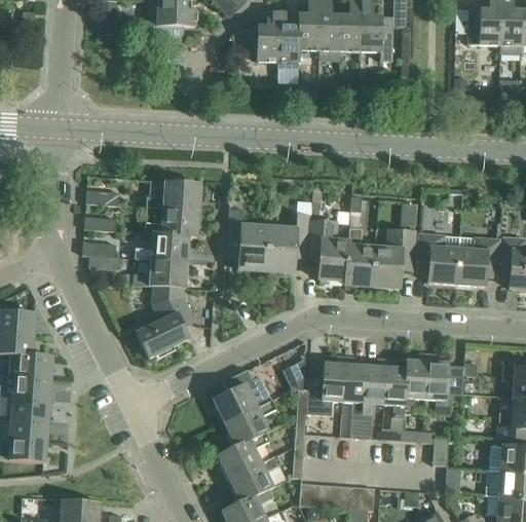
[(100,0),(99,16),(114,17),(115,0),(100,0)]
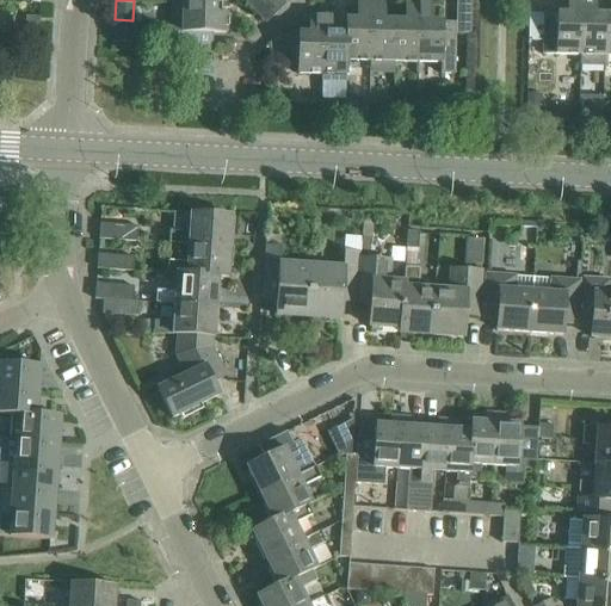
[(171,0),(171,29),(177,30),(177,44),(213,45),(213,29),(226,30),(227,11),(215,11),(215,0),(221,0),(171,0)]
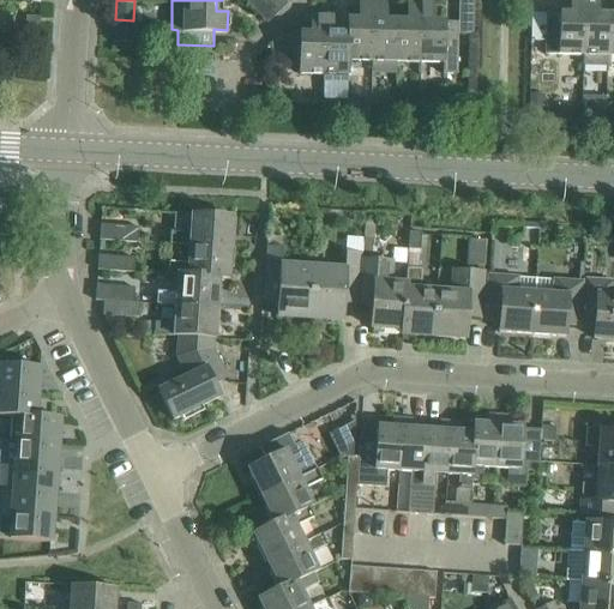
[(247,0),(266,19),(286,0),(247,0)]
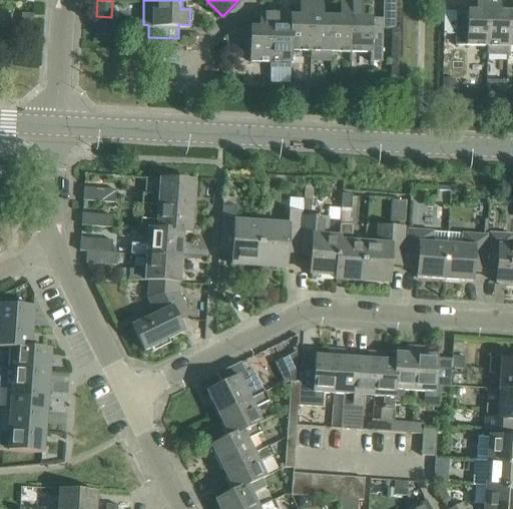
[(310,48),(312,0),(300,0),(300,14),(291,13),(291,48),(310,48)]
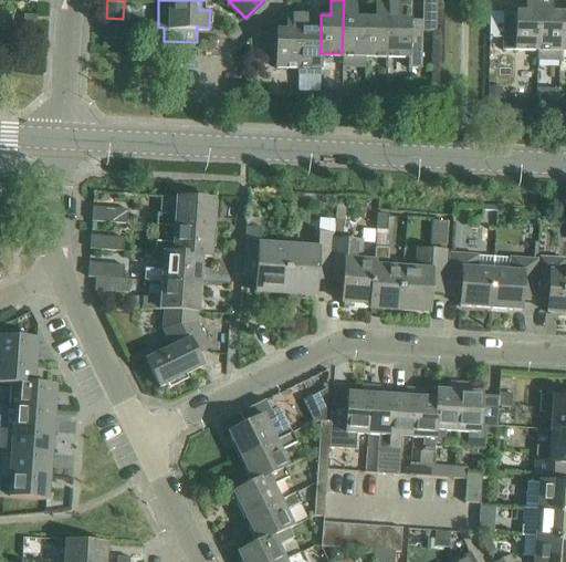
[(344,0),(342,53),(342,65),(364,65),(365,16),(356,16),(356,0),(344,0)]
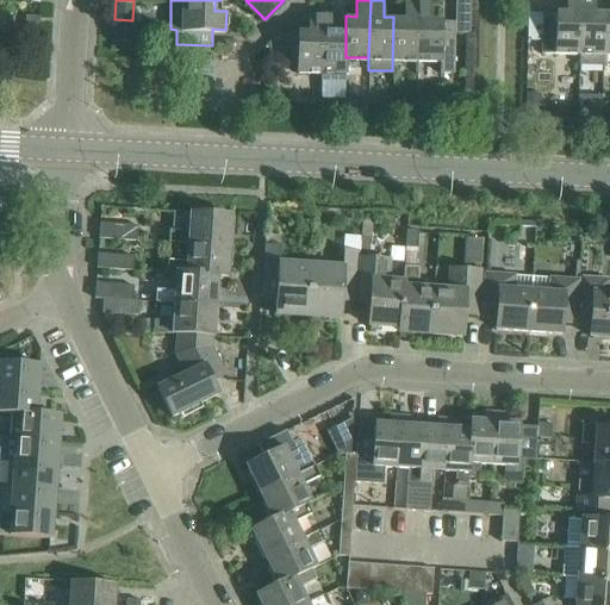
[(393,17),(392,70),(393,70),(393,57),(417,58),(417,0),(404,0),(404,17),(393,17)]
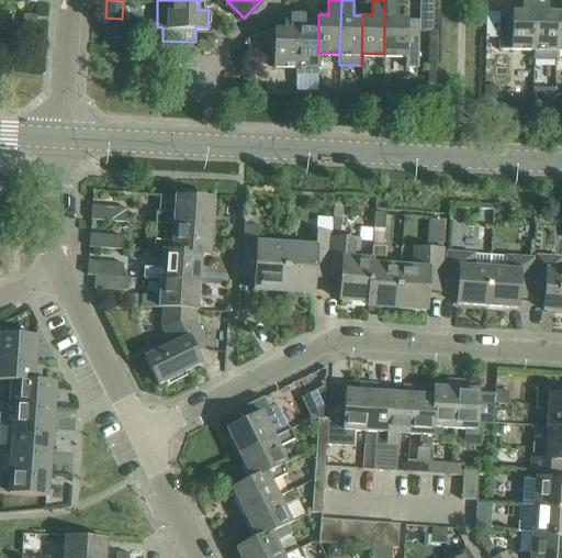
[(384,0),(384,54),(405,54),(404,64),(418,65),(419,17),(396,17),(397,0),(384,0)]
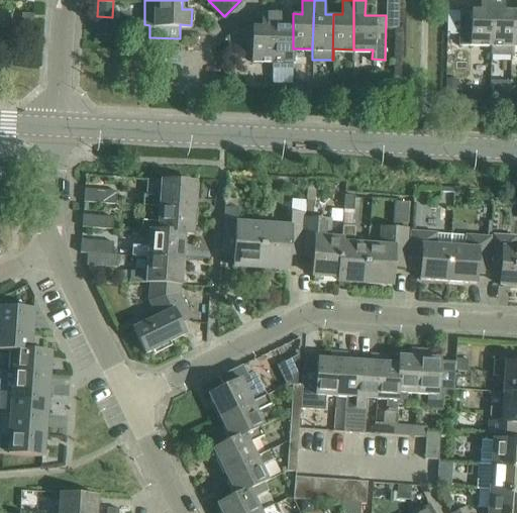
[(471,42),(491,43),(492,0),(480,0),(481,8),(459,8),(458,34),(471,34),(471,42)]
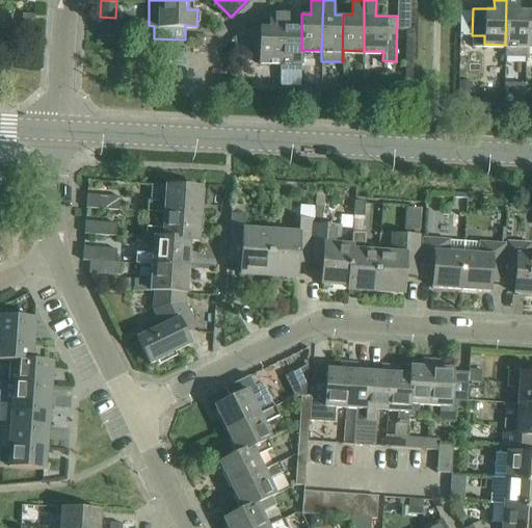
[(506,0),(505,45),(504,53),(525,54),(526,45),(527,9),(517,9),(517,0),(506,0)]
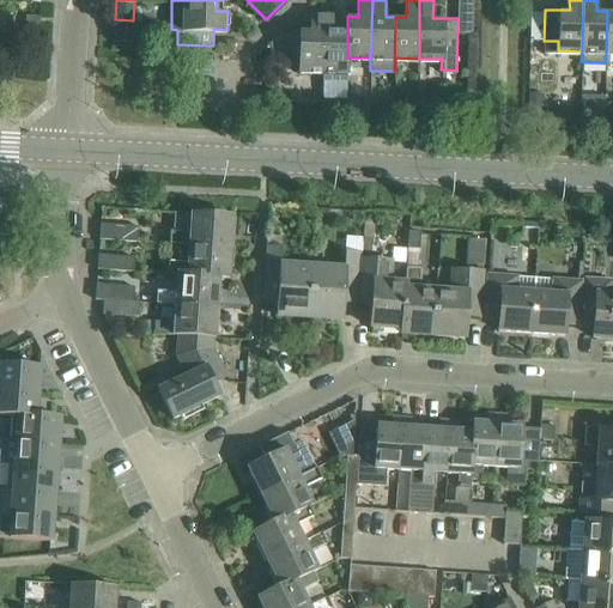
[(322,71),(323,11),(310,11),(310,30),(285,29),(285,60),(298,61),(298,71),(322,71)]
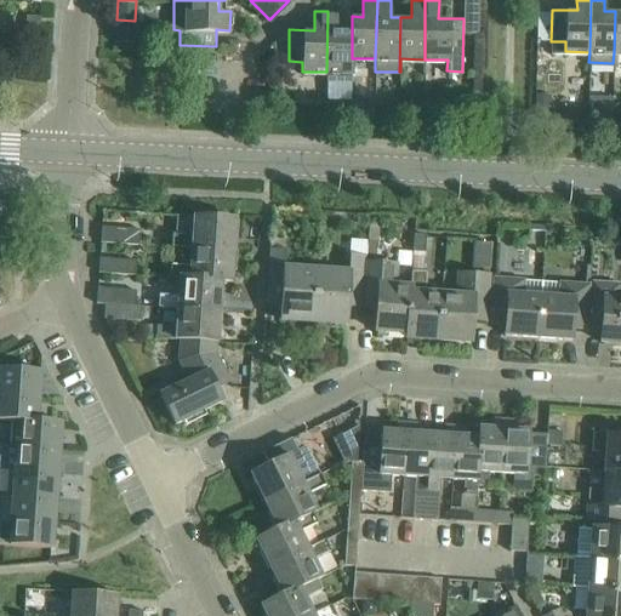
[(328,11),(326,72),(339,72),(339,85),(351,86),(351,73),(352,58),(352,16),(351,30),(341,30),(342,11),(328,11)]
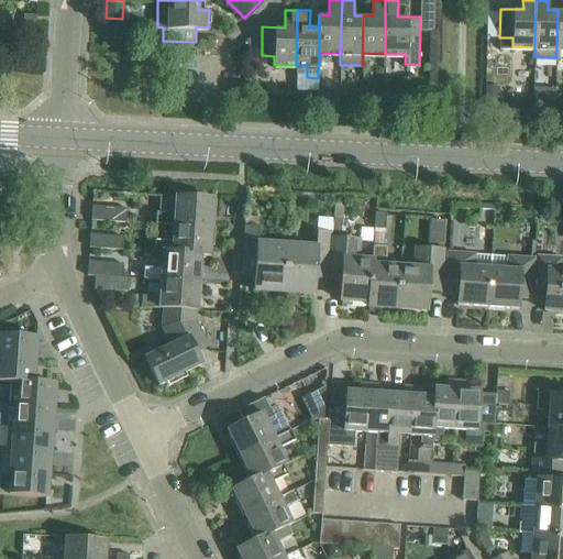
[(485,83),(485,101),(499,101),(499,100),(506,100),(506,91),(499,91),(499,83),(485,83)]
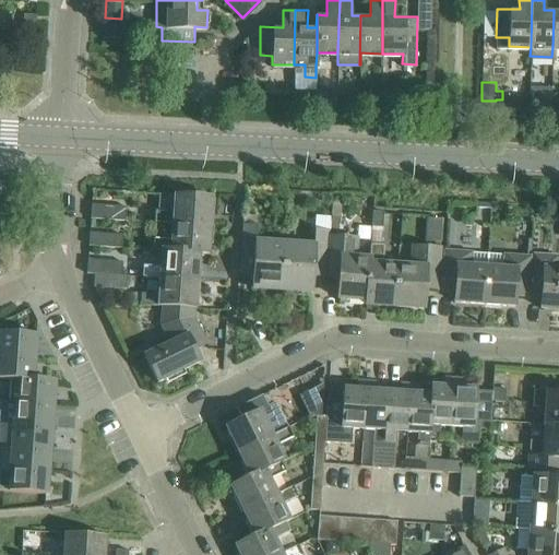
[(336,104),(336,92),(322,91),(322,103),(336,104)]
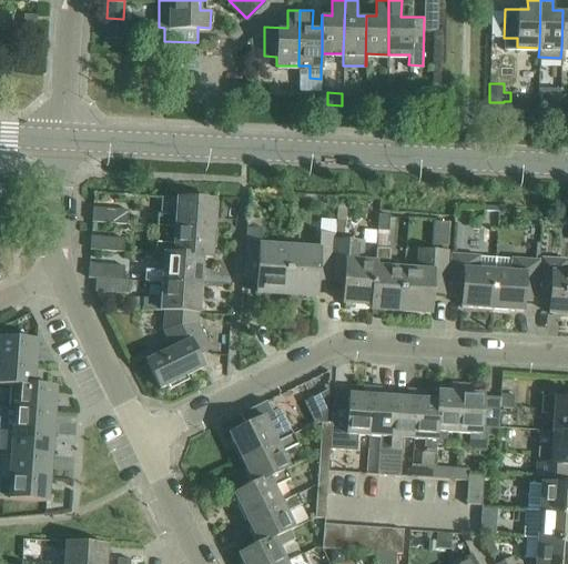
[(343,93),(343,106),(357,106),(357,93),(343,93)]
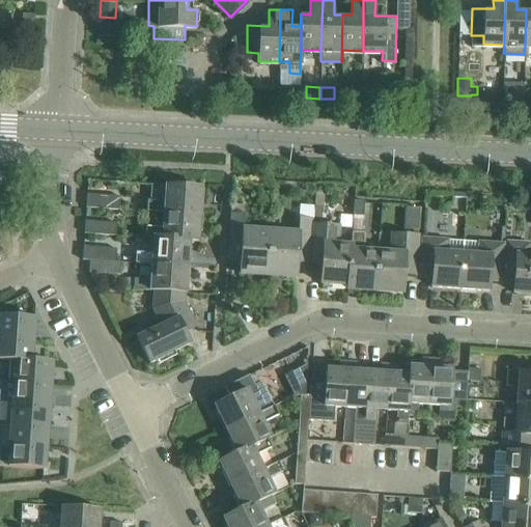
[(146,209),(163,210),(200,212),(201,185),(165,183),(164,199),(147,198),(146,209)]
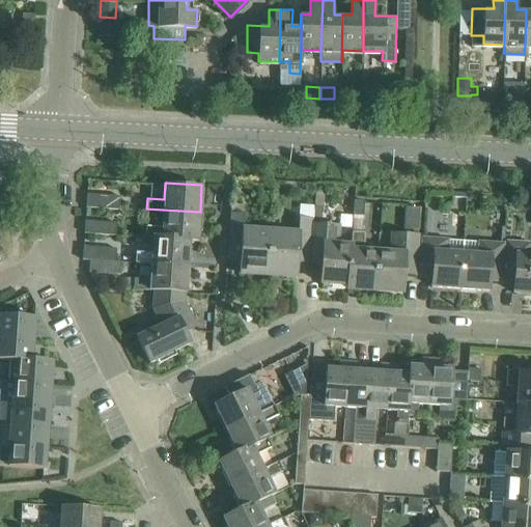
[(315,188),(313,216),(310,260),(311,260),(311,252),(323,253),(322,280),(347,282),(347,286),(351,243),(337,242),(339,223),(320,222),(322,203),(324,203),(325,189),(315,188)]
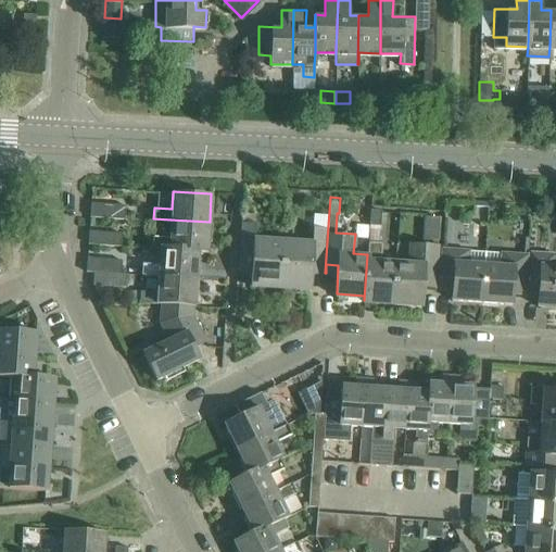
[(90,214),(125,216),(125,202),(91,200),(90,214)]
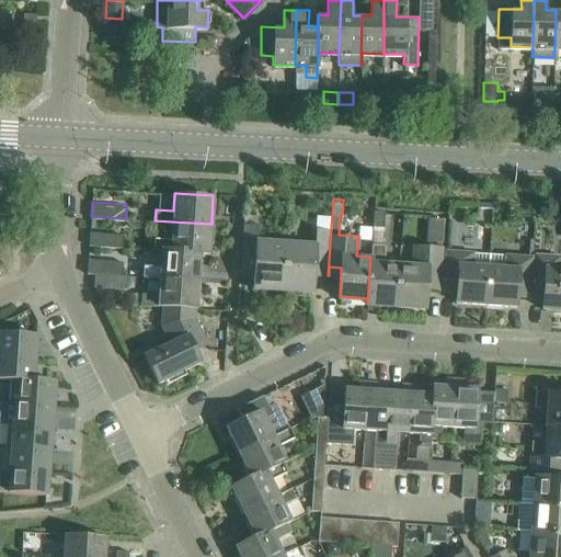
[(374,208),(373,224),(384,225),(385,209),(374,208)]
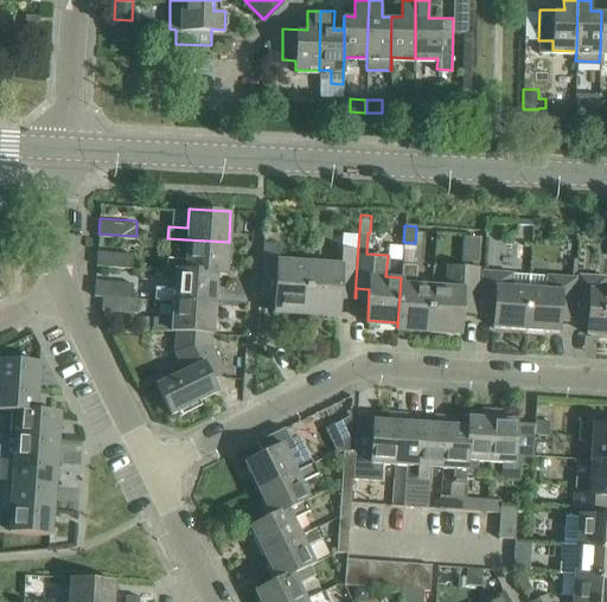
[(227,271),(229,242),(186,239),(185,257),(166,256),(166,268),(176,269),(176,268),(227,271)]
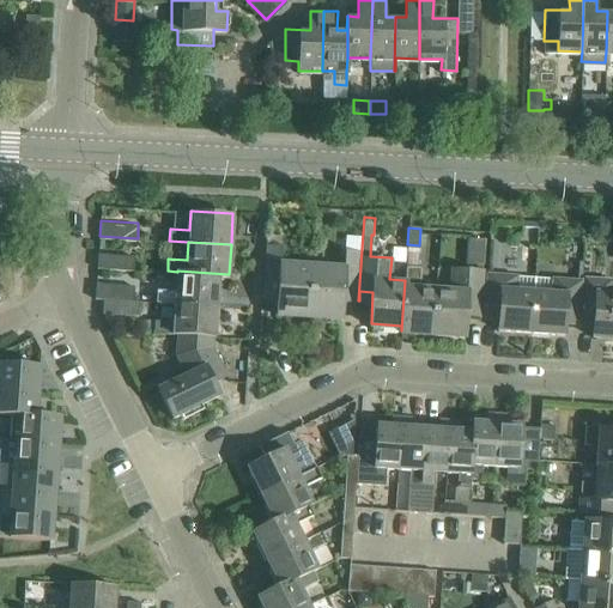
[(277,312),(309,315),(313,263),(281,261),(283,243),(266,242),(262,293),(278,295),(277,312)]
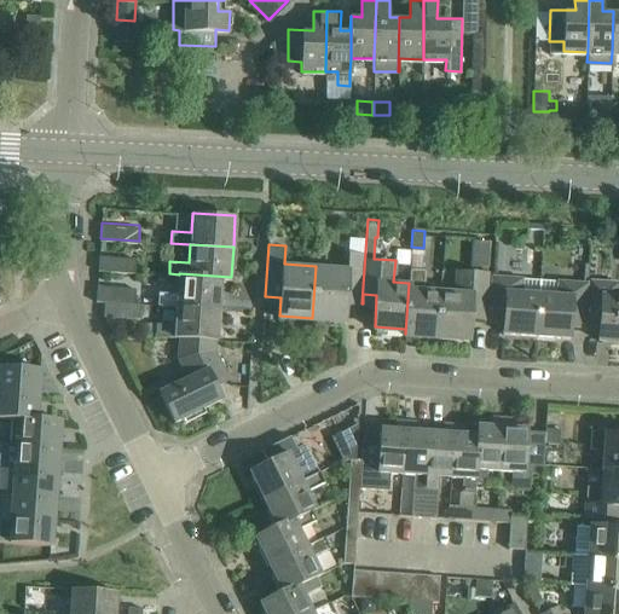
[(362,303),(365,252),(348,250),(347,268),(316,266),(312,318),(345,320),(346,302),(362,303)]
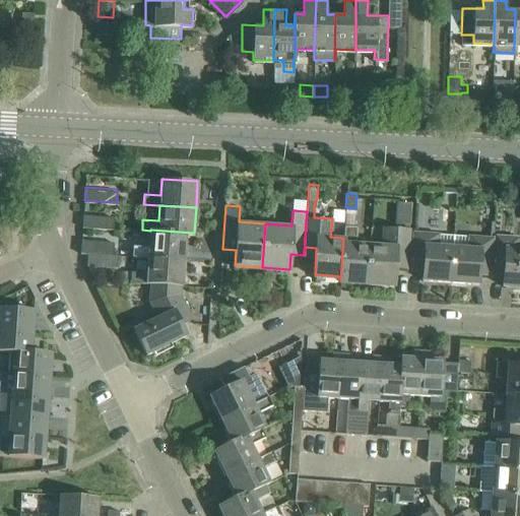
[(116,215),(104,215),(83,213),(82,226),(115,228),(116,215)]
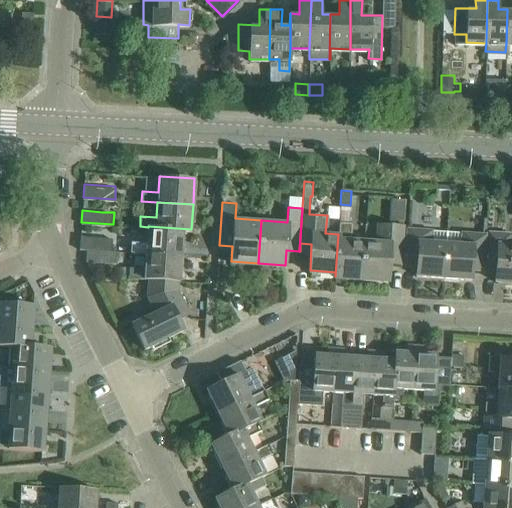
[(339,220),(338,234),(335,276),(361,278),(364,240),(351,239),(352,221),(339,220)]
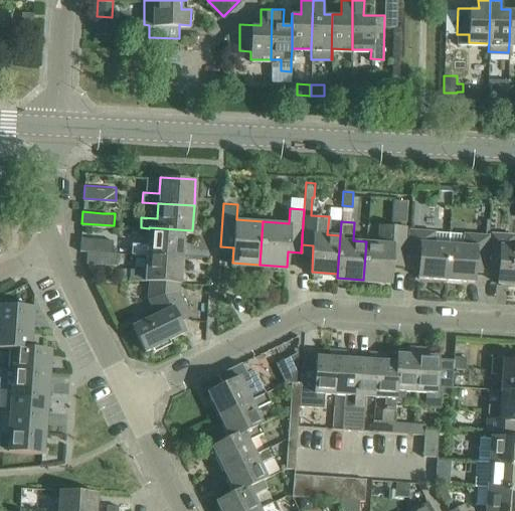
[(378,242),(366,241),(363,280),(389,282),(391,254),(403,256),(405,226),(380,224),(378,242)]
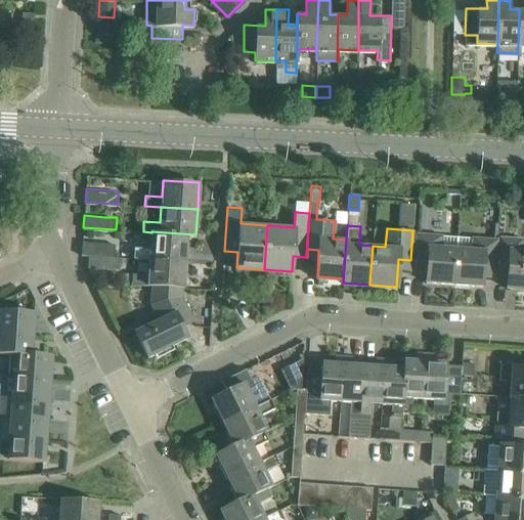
[(195,235),(195,234),(151,231),(151,232),(149,247),(134,246),(133,257),(149,258),(149,257),(185,260),(187,234),(195,235)]
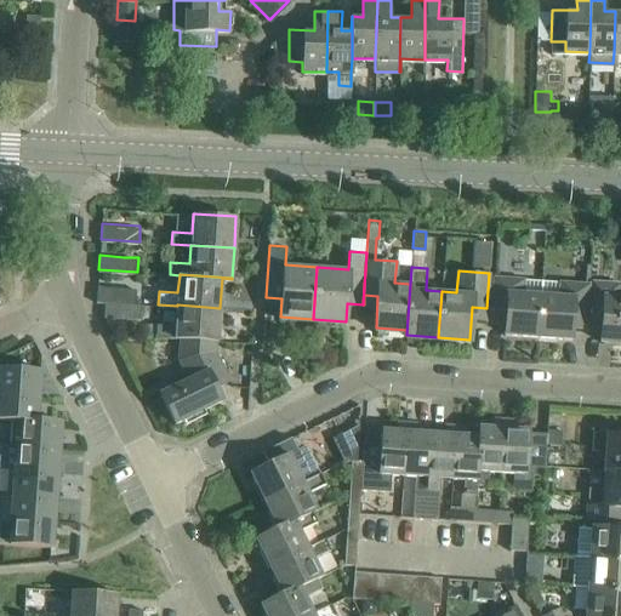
[(505,332),(537,335),(542,278),(494,274),(490,319),(491,319),(493,313),(506,314),(505,332)]
